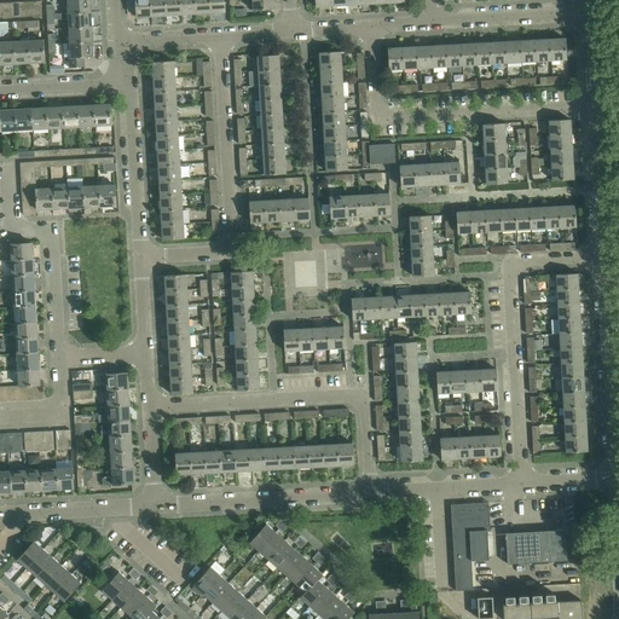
[(90,0),(67,0),(69,13),(91,12),(90,0)]
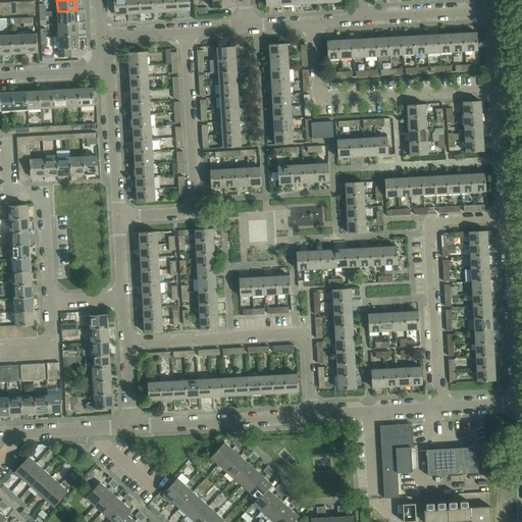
[(127,14),(126,0),(113,0),(114,15),(127,14)]
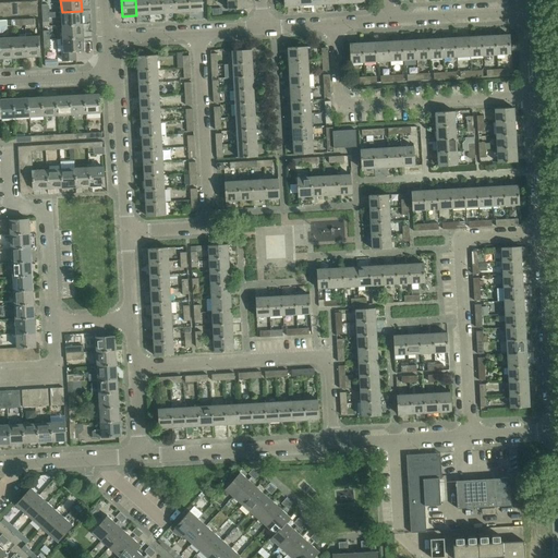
[(148,0),(135,0),(136,15),(149,14),(148,0)]
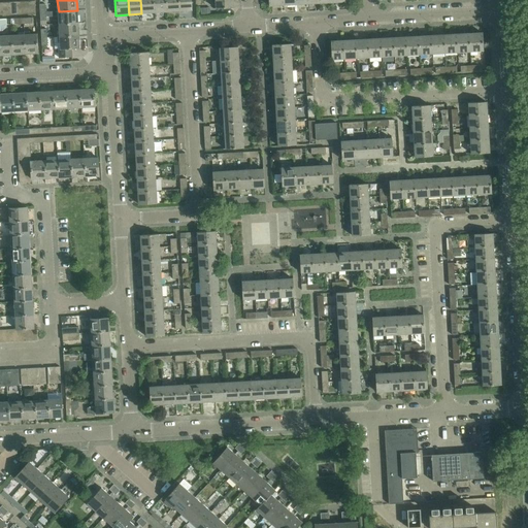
[(153,0),(140,0),(141,13),(154,12),(153,0)]
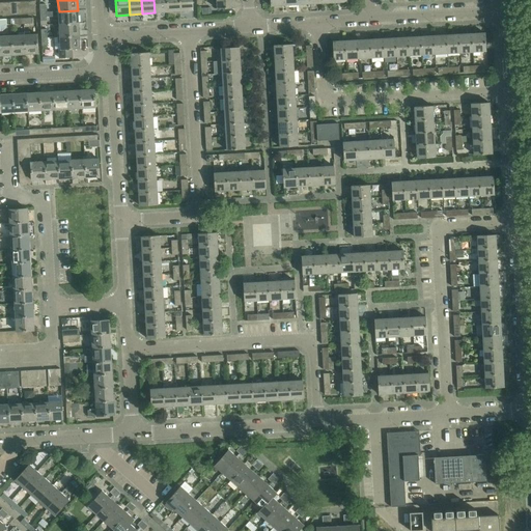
[(166,0),(154,0),(155,12),(167,12),(166,0)]
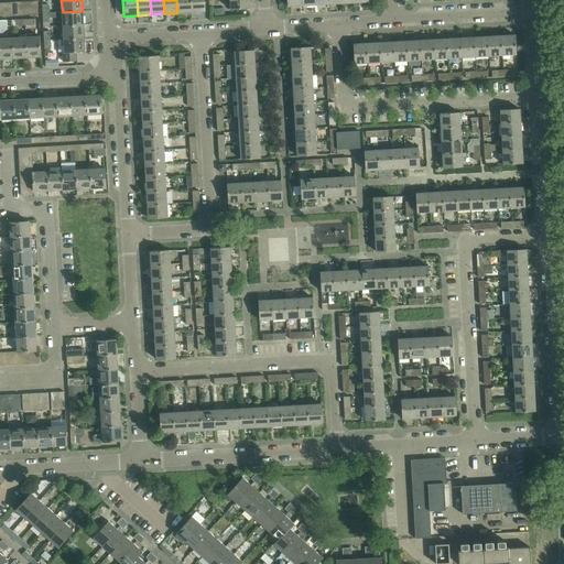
[(191,0),(176,0),(177,13),(192,12),(191,0)]
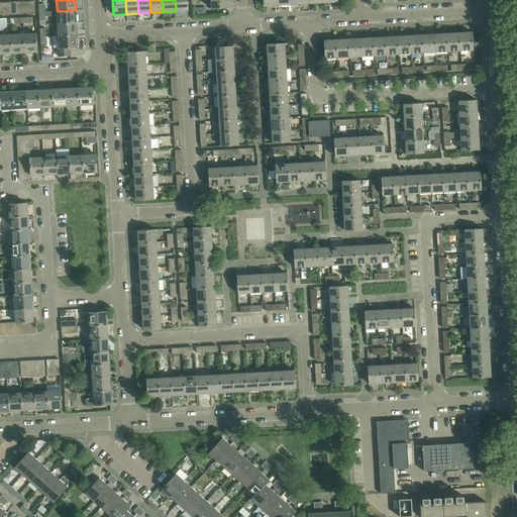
[(187,0),(175,0),(176,11),(188,10),(187,0)]
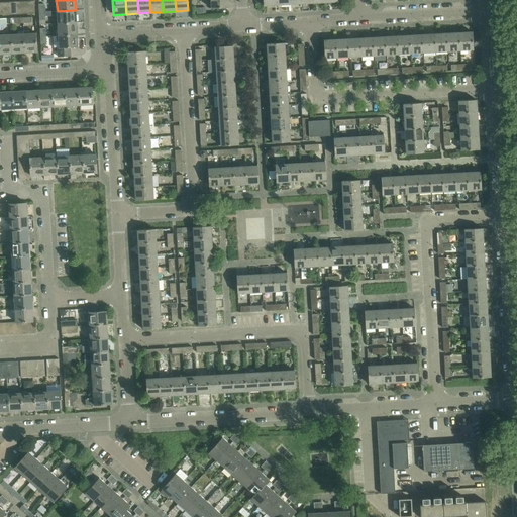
[(228,0),(210,0),(211,9),(229,8),(228,0)]
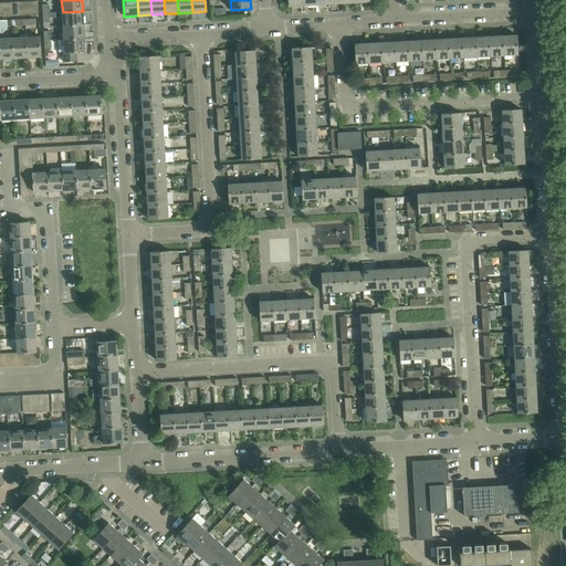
[(83,11),(63,12),(63,27),(83,25),(83,11)]
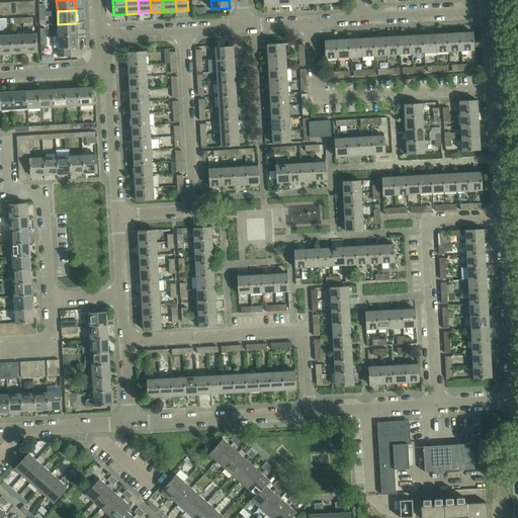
[(76,23),(58,24),(59,36),(77,35),(76,23)]
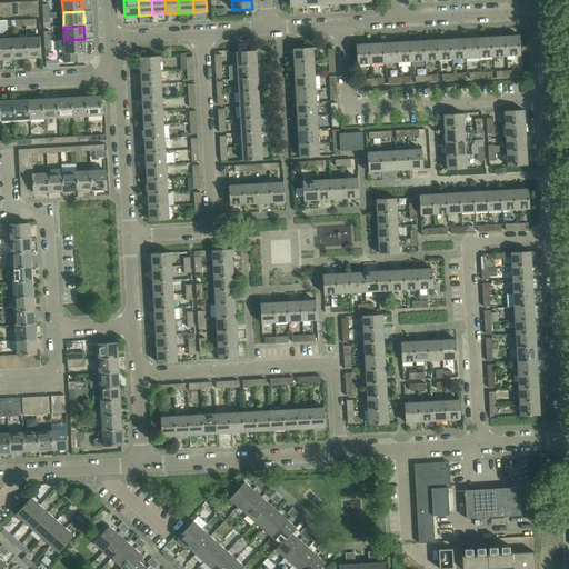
[(519,36),(506,37),(507,56),(520,56),(519,36)]
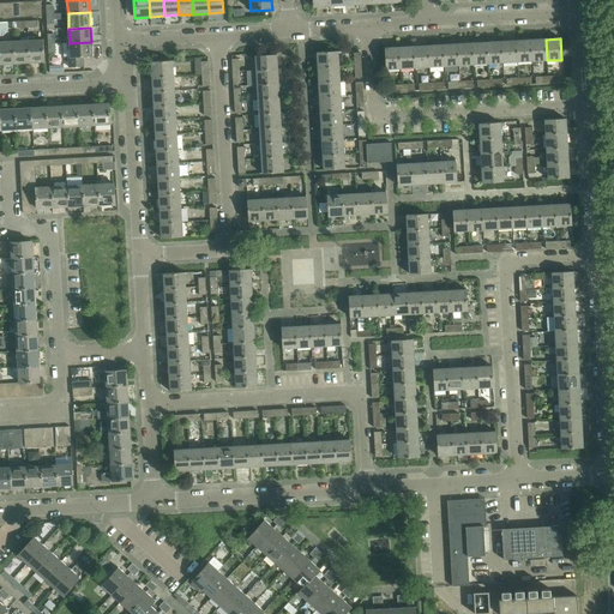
[(546,40),(531,41),(533,61),(547,60),(546,40)]
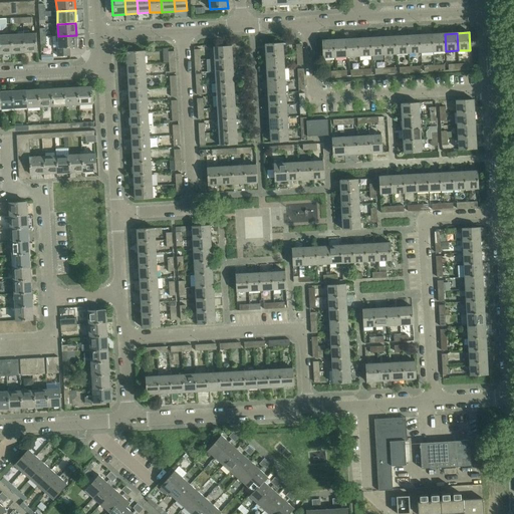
[(23,34),(11,35),(12,53),(24,52),(23,34)]
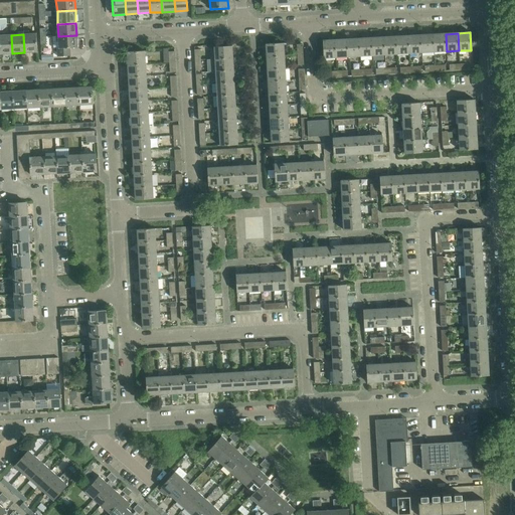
[(36,34),(23,34),(24,52),(37,52),(36,34)]
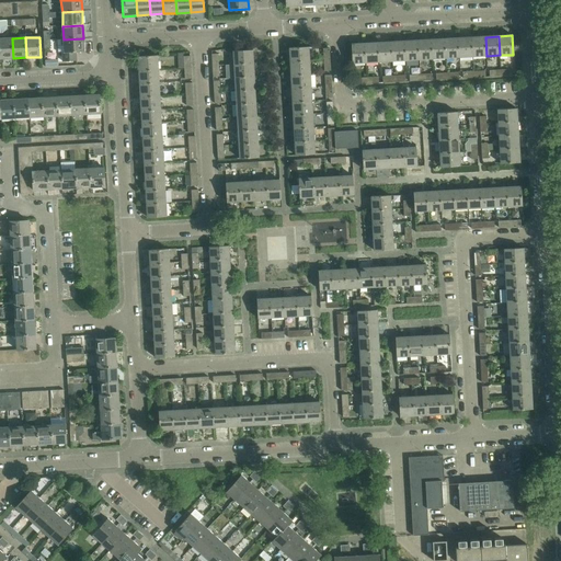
[(472,37),(458,38),(459,58),(473,57),(472,37)]
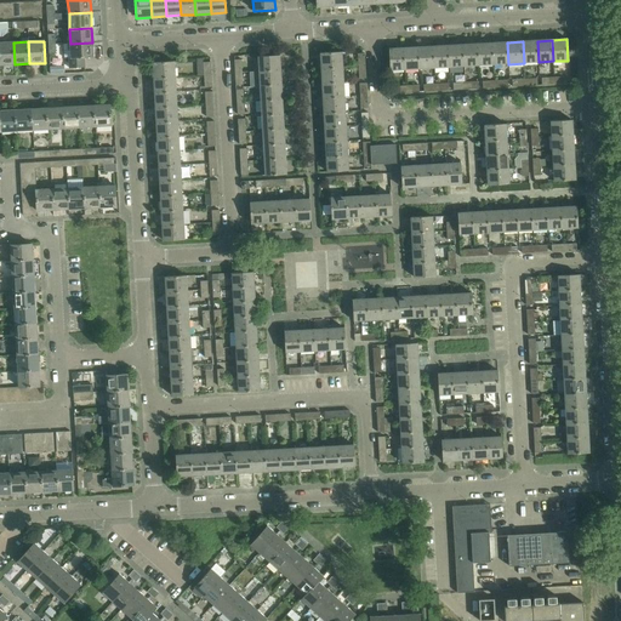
[(537,41),(523,41),(524,63),(539,62),(537,41)]
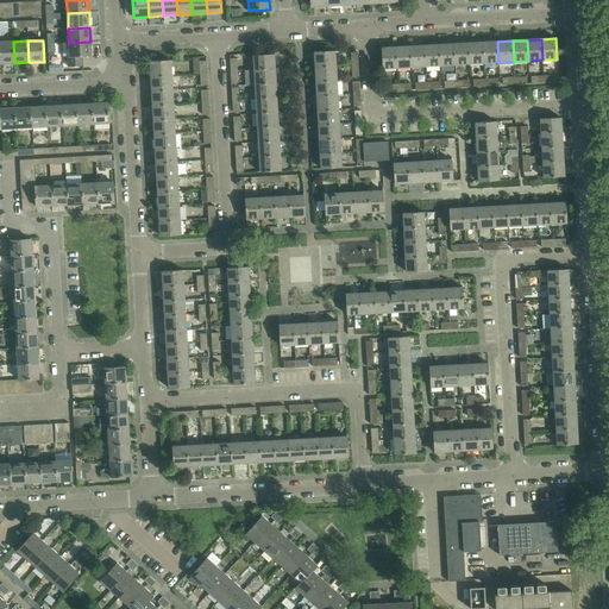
[(13,42),(0,42),(0,63),(0,64),(14,63),(13,42)]
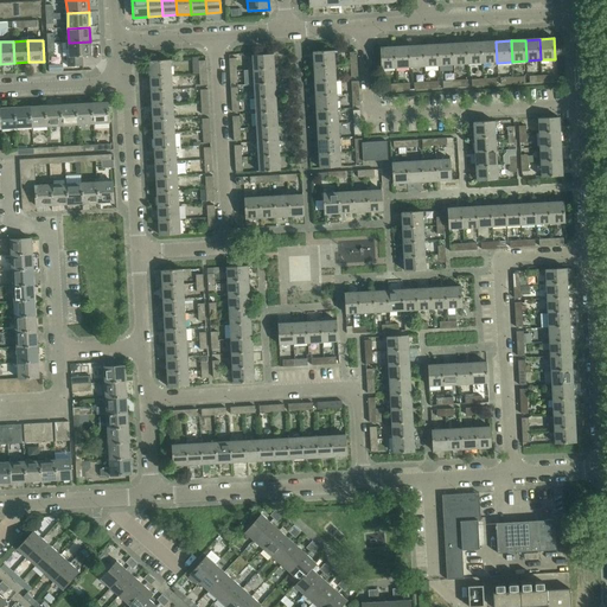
[(90,42),(69,43),(70,57),(68,57),(68,66),(83,66),(82,57),(91,56),(90,42)]
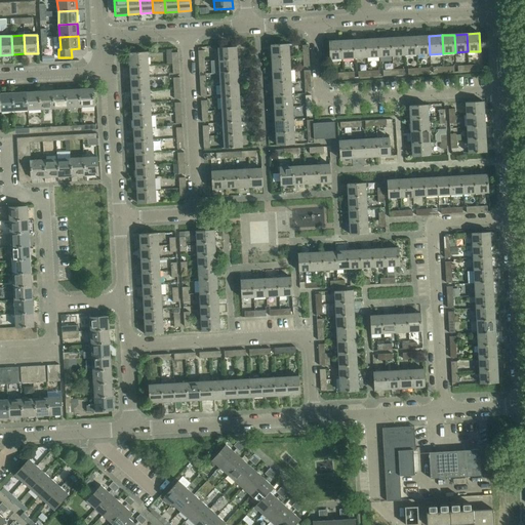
[(429,36),(416,37),(417,54),(430,54),(429,36)]
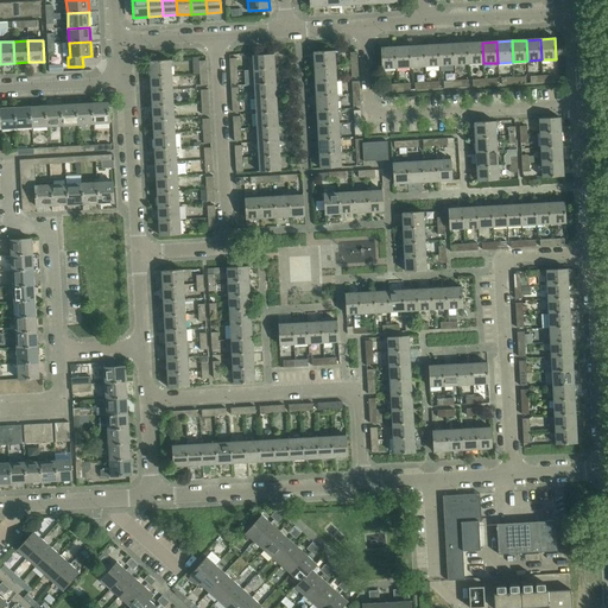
[(482,43),(468,44),(469,64),(483,63),(482,43)]
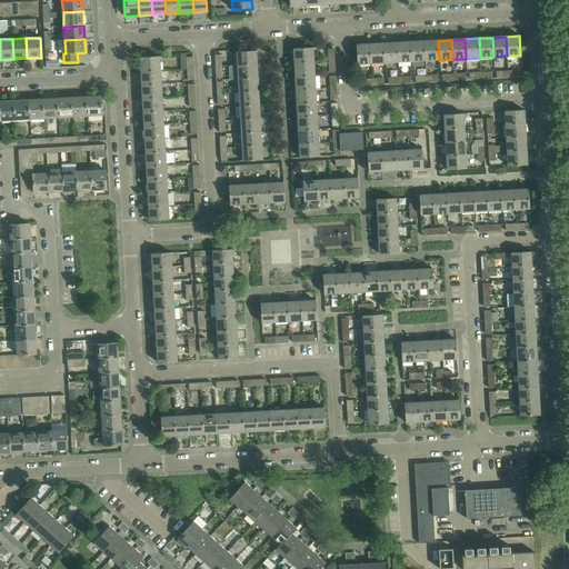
[(425,41),(411,42),(411,61),(426,61),(425,41)]
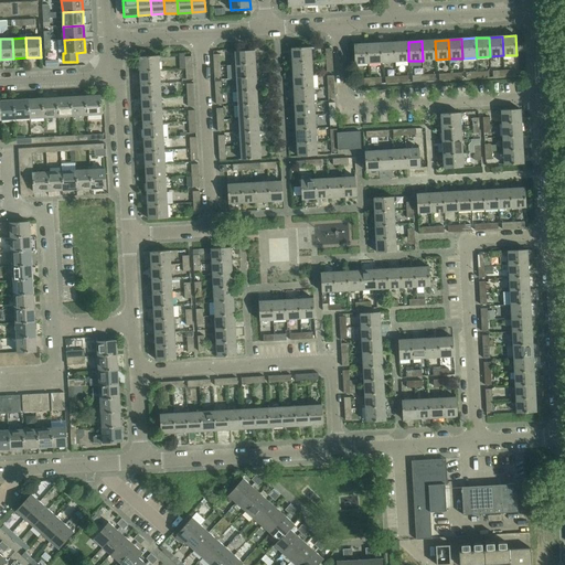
[(435,41),(422,41),(423,61),(436,60),(435,41)]
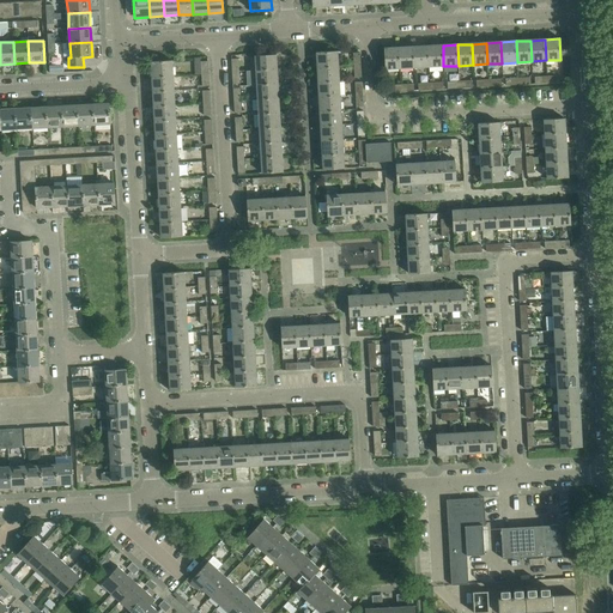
[(443,46),(428,47),(429,67),(443,66),(443,46)]
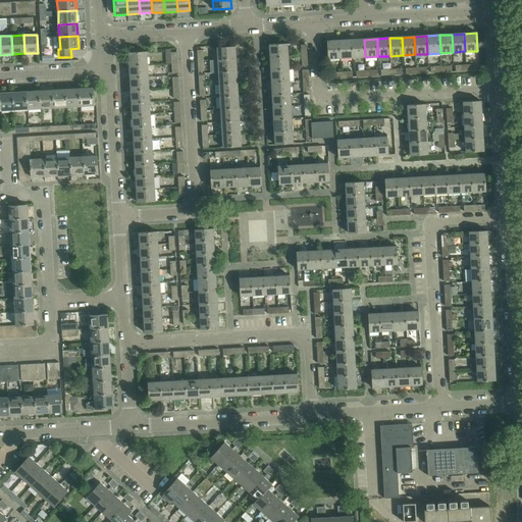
[(352,40),(340,41),(341,58),(353,58),(352,40)]
